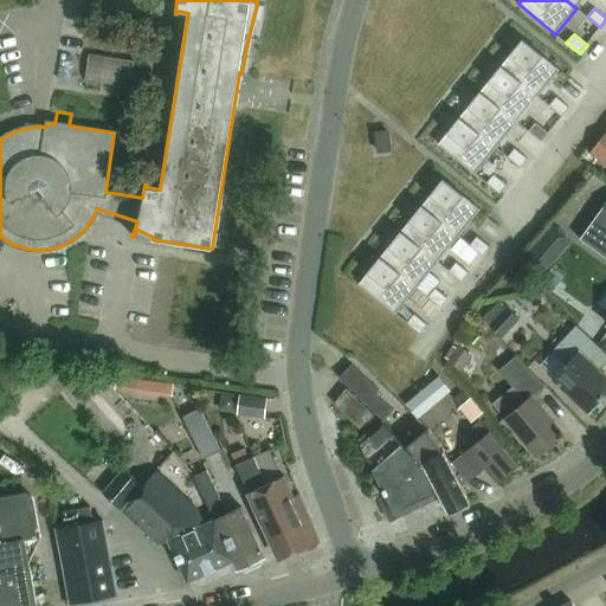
[(502,65),(539,96),(560,70),(523,39),(502,65)]
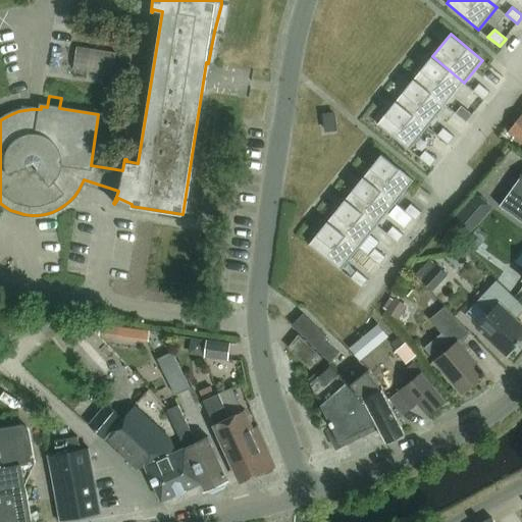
[(115,54),(75,48),(72,70),(112,76),(115,54)]
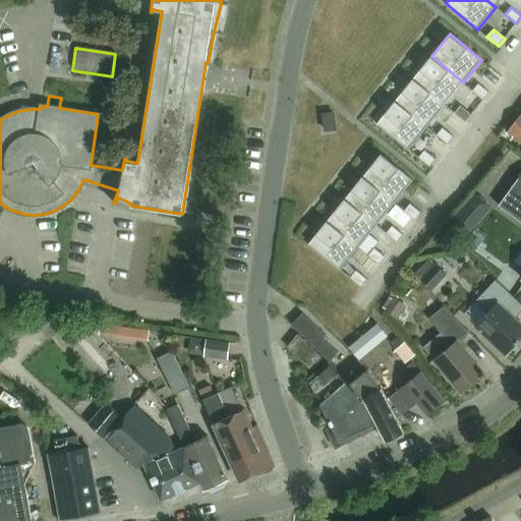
[(413,78),(445,105),(463,82),(431,56),(413,78)]
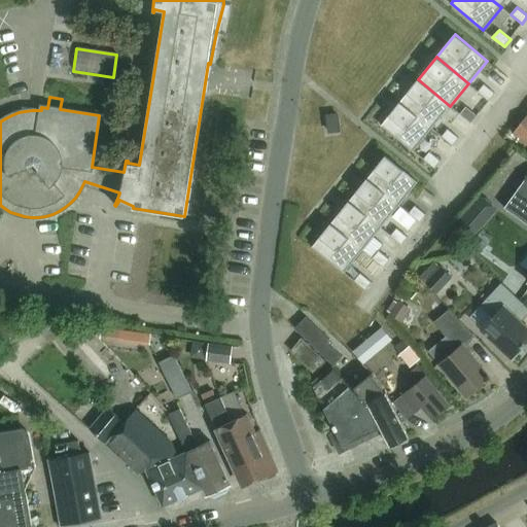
[(399,102),(432,129),(450,106),(418,79),(399,102)]
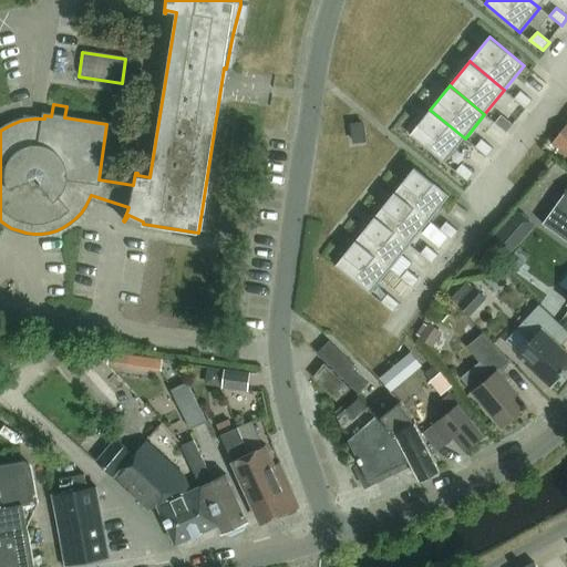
[(514,99),(526,109),(533,100),(521,90),(514,99)]
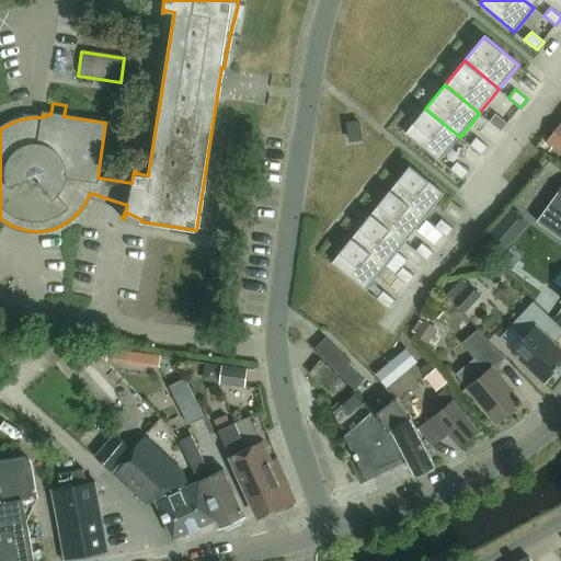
[(460,137),(425,109),(405,134),(441,161),(460,137)]
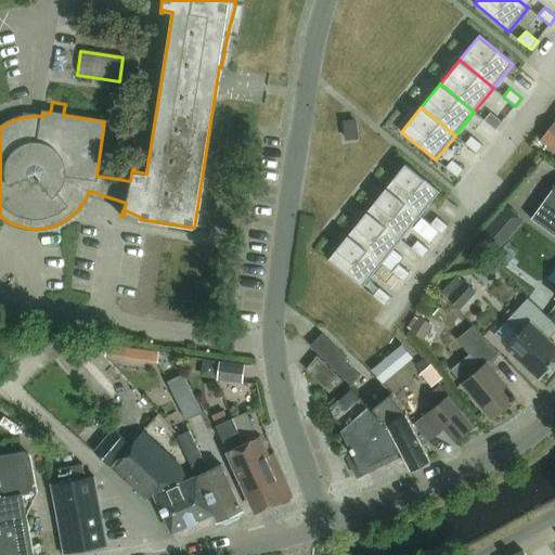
[(485,120),(497,130),(503,121),(491,112),(485,120)]
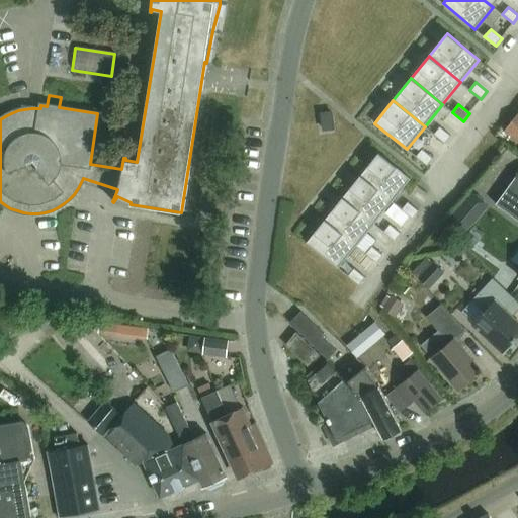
[(324,130),(334,127),(332,112),(322,113),(324,130)]
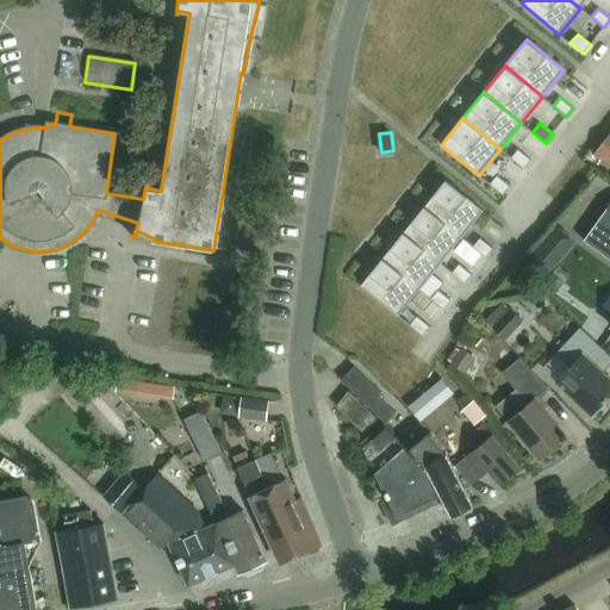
[(609,165),(609,132),(595,154),(609,165)]
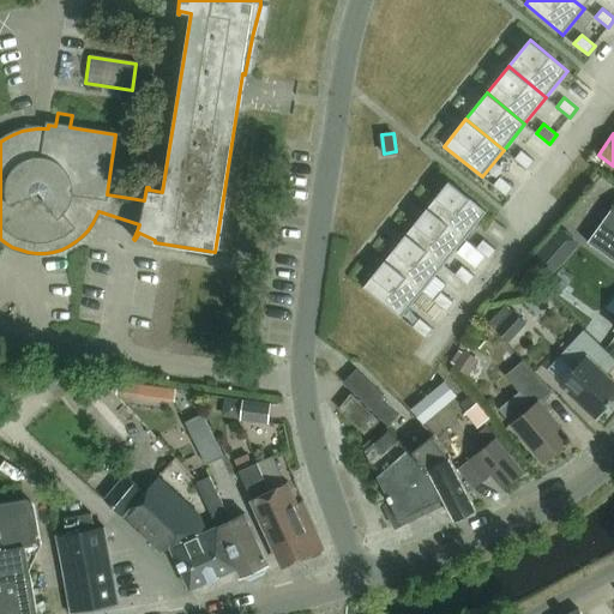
[(515,158),(528,169),(535,161),(522,150),(515,158)]
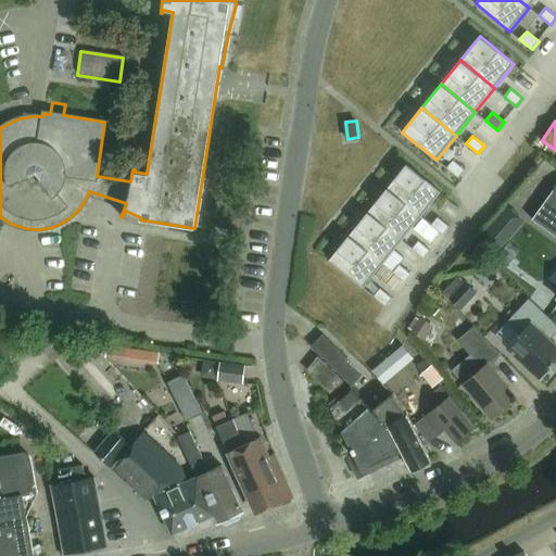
[(446,167),(458,177),(466,169),(453,160),(446,167)]
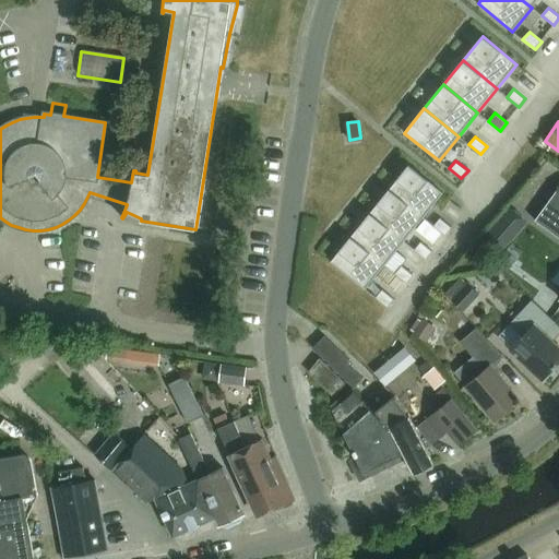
[(390,189),(424,217),(443,193),(409,165),(390,189)]
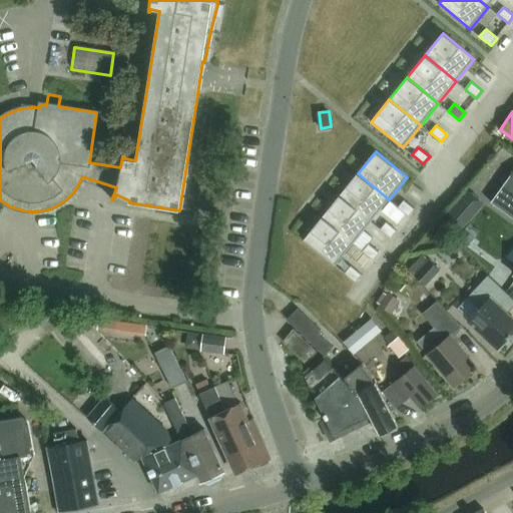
[(512,170),(491,201),(512,216),(512,170)]
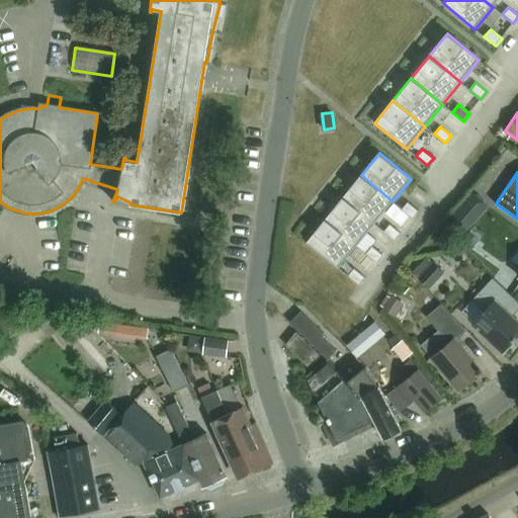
[(343,197),(375,224),(393,201),(361,175),(343,197)]
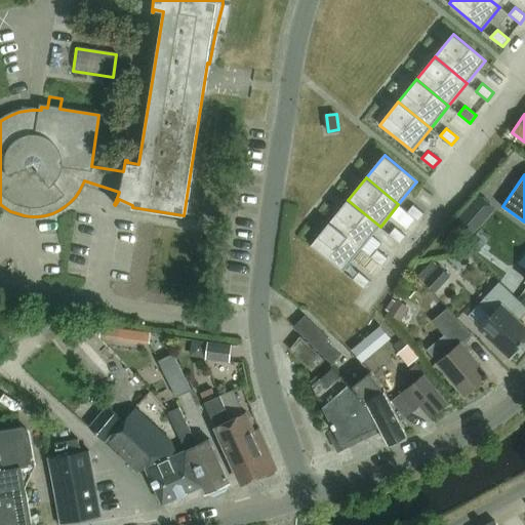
[(492,205),(480,195),(452,226),(465,237),(474,227),(471,224),(480,213),(483,216),(492,205)]
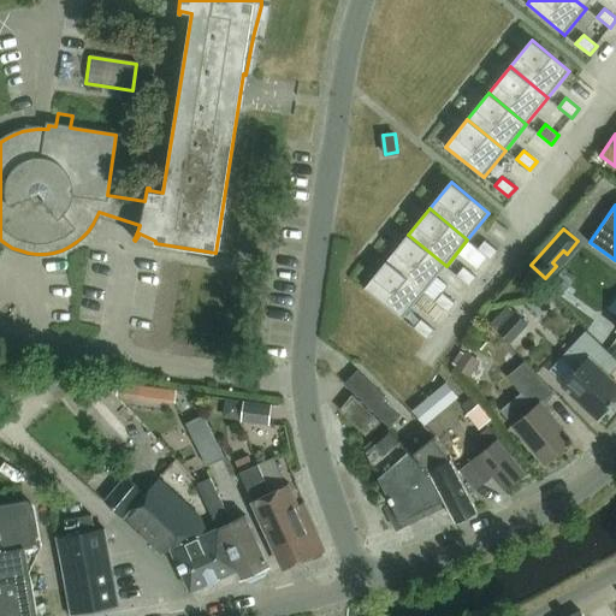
[(386,262),(425,292),(446,266),(408,235),(386,262)]
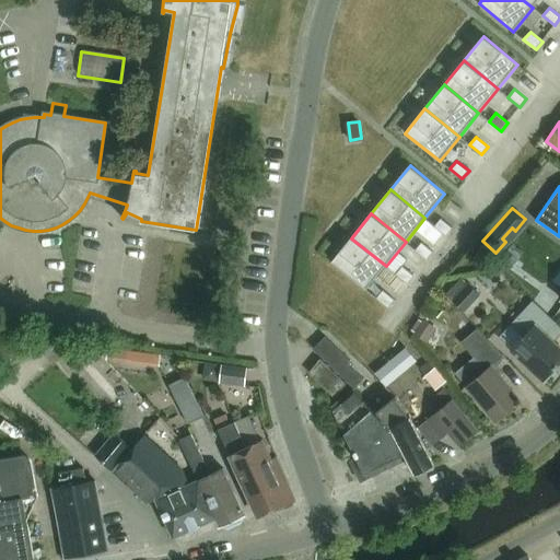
[(434,226),(446,236),(453,228),(441,218),(434,226)]
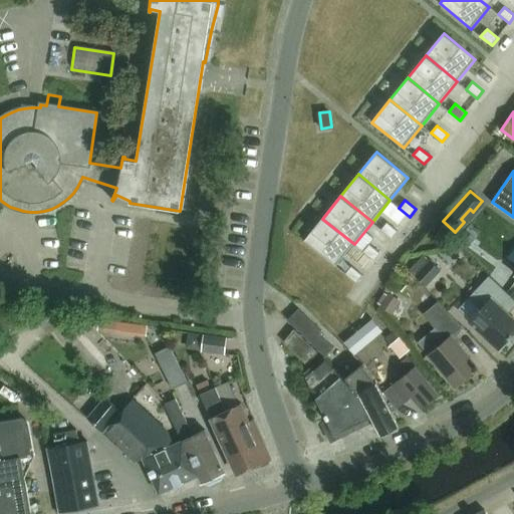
[(354,244),(322,219),(304,241),(336,266),(354,244)]
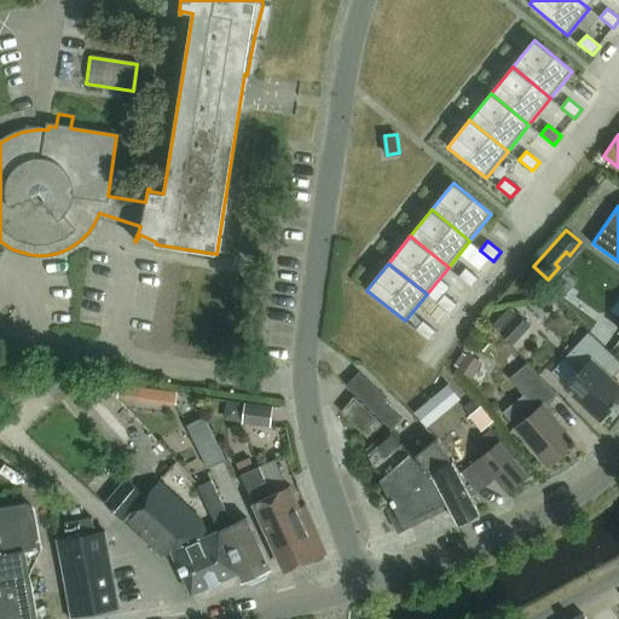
[(460,277),(473,288),(480,278),(467,267),(460,277)]
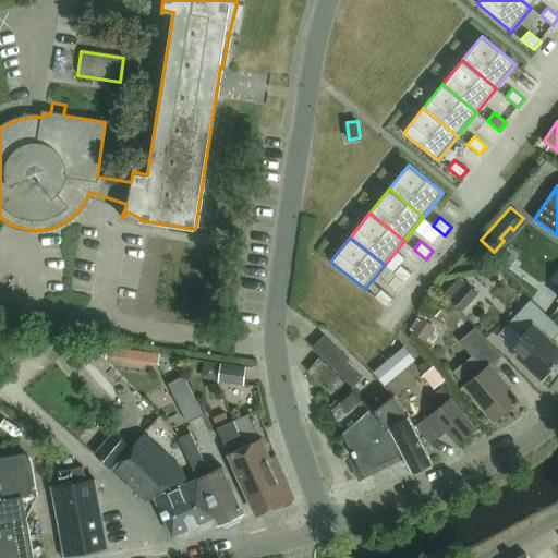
[(395,273),(407,283),(413,275),(401,265),(395,273)]
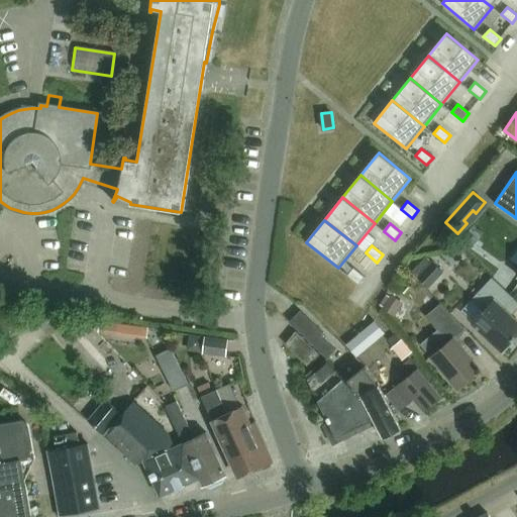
[(430,288),(443,273),(426,257),(413,272),(430,288)]
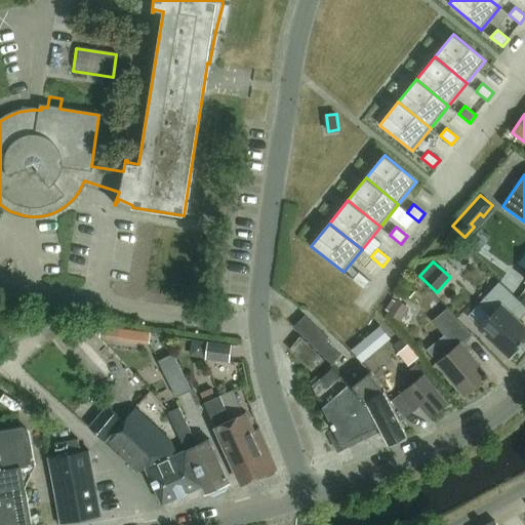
[(353,279),(364,288),(370,281),(359,272),(353,279)]
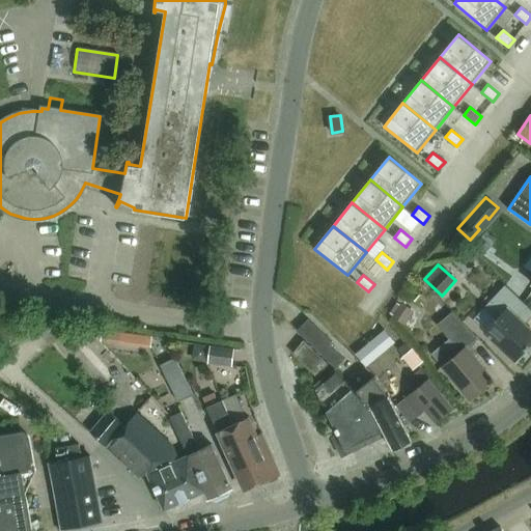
[(515,360),(530,342),(530,328),(519,316),(528,306),(505,284),(490,301),(502,313),(484,332),(515,360)]
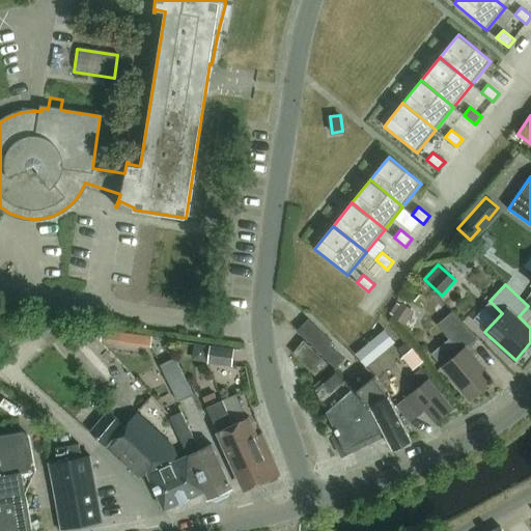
[(402,323),(412,309),(402,303),(394,317),(402,323)]
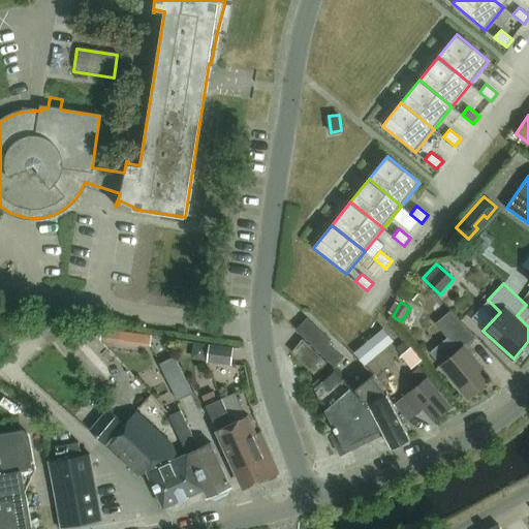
[(468,398),(493,377),(464,345),(474,336),(452,310),(436,322),(459,349),(440,365),(468,398)]
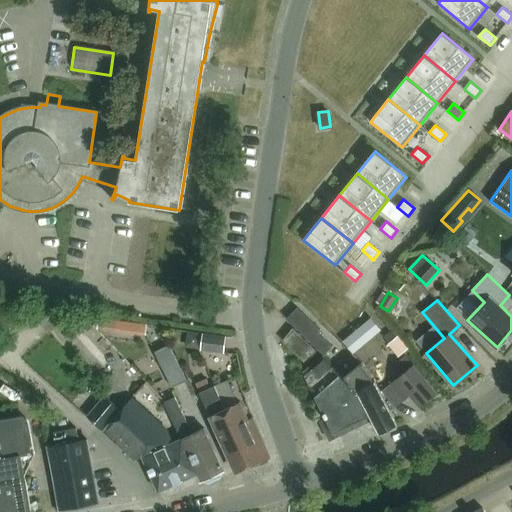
[(323,354),(332,345),(318,331),(320,329),(297,306),(286,318),(323,354)]
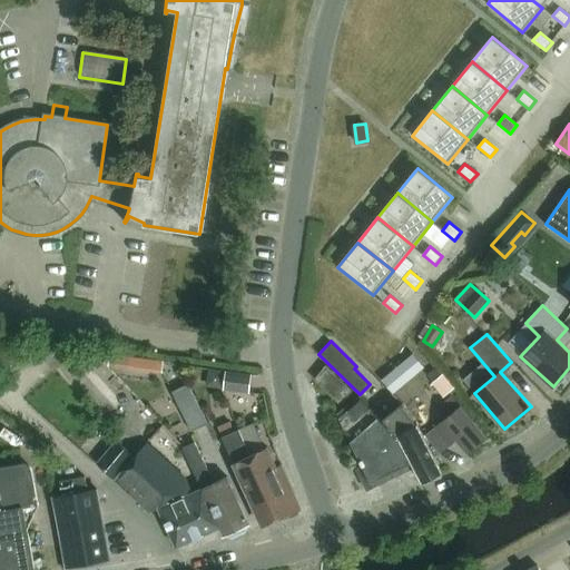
[(160,362),(107,355),(106,365),(159,372),(160,362)]
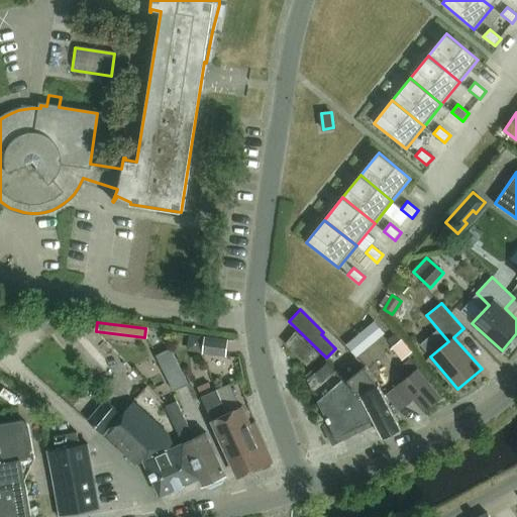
[(288,342),(290,345),(308,364),(318,353),(297,332),(288,342)]
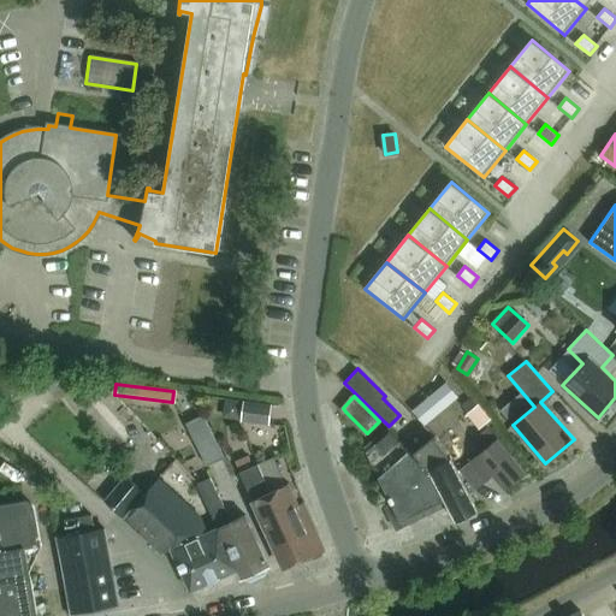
[(270,426),(272,406),(243,401),(240,421),(270,426)]
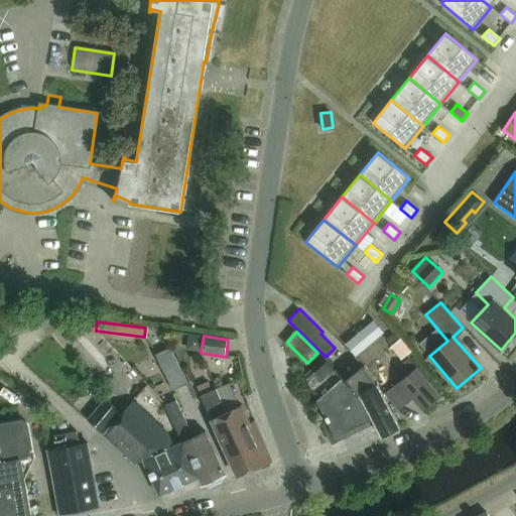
[(411,352),(401,340),(393,346),(403,359),(411,352)]
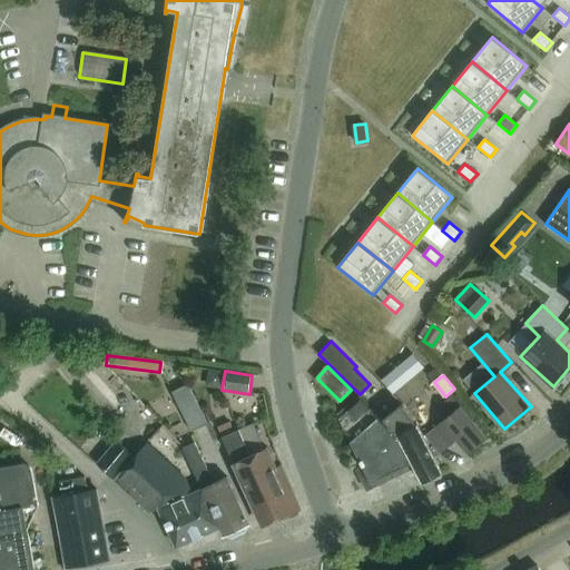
[(186,385),(169,393),(189,433),(205,424),(186,385)]
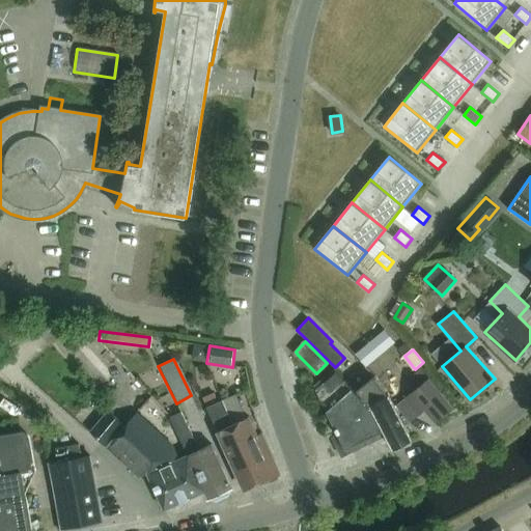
[(368,406),(354,388),(334,368),(314,385),(339,435),(334,437),(343,455),(387,435),(386,434),(371,404),(368,406)]
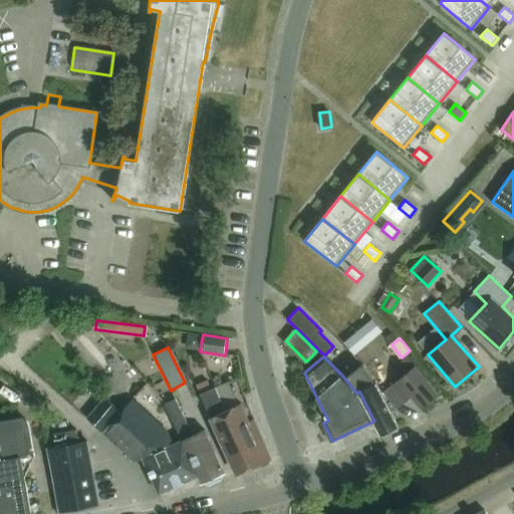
[(422,408),(439,394),(408,356),(400,362),(408,371),(392,384),(406,402),(412,396),(422,408)]
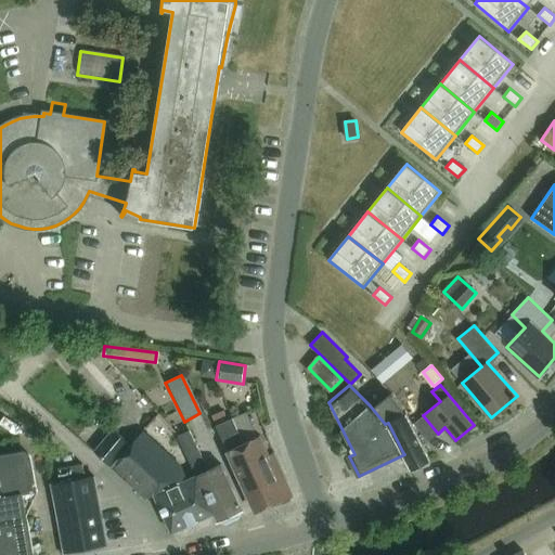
[(410,413),(394,392),(377,405),(374,402),(370,405),(385,424),(388,423),(403,453),(404,454),(412,468),(433,457),(410,413)]
